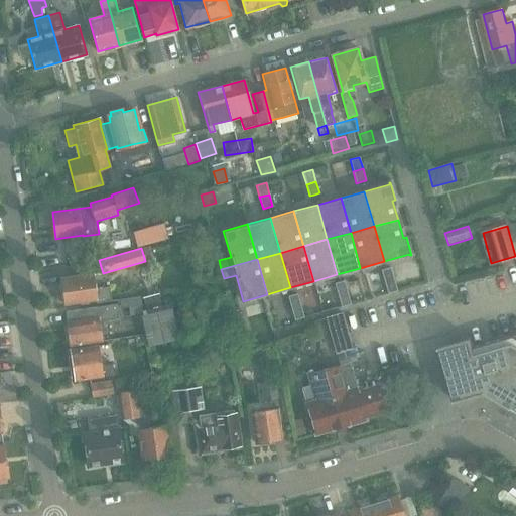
[(390,267),(381,270),(384,282),(394,279),(390,267)]
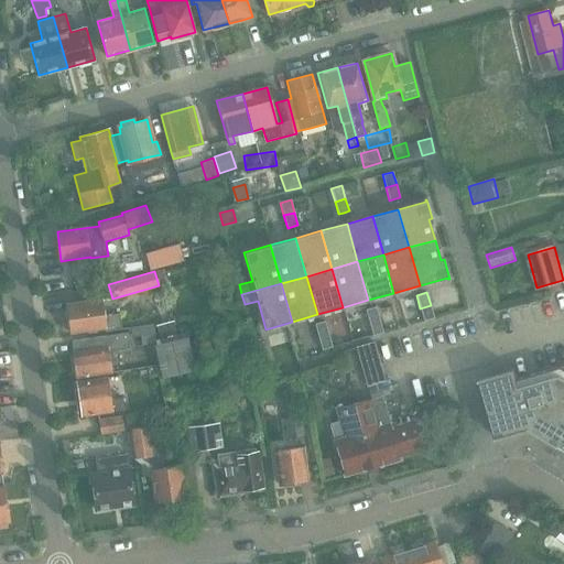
[(68,315),(71,333),(88,331),(88,334),(97,333),(96,331),(106,329),(106,332),(121,329),(120,320),(119,314),(105,316),(102,300),(66,305),(68,315)]
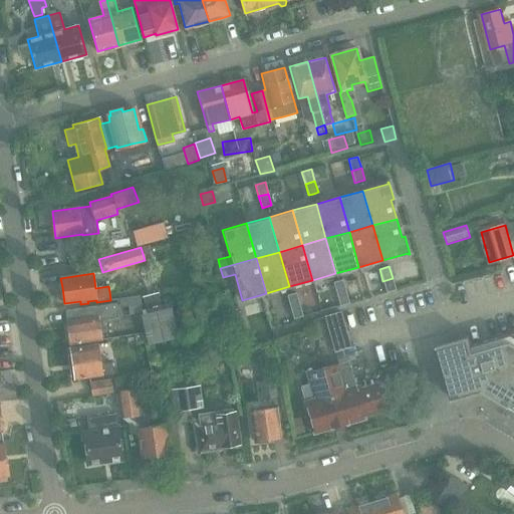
[(393,278),(382,281),(386,292),(396,290),(393,278)]
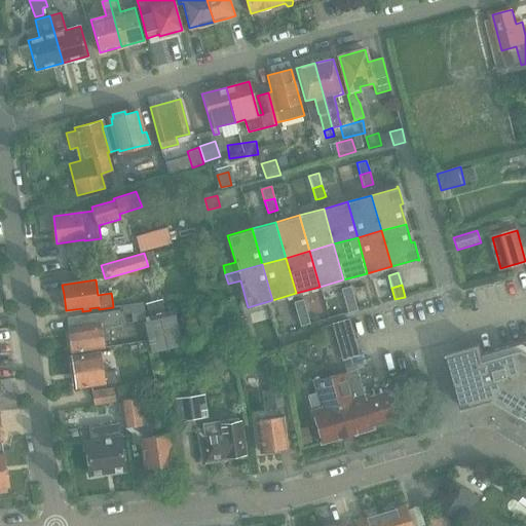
[(345,288),(341,289),(344,301),(353,298),(350,286),(345,288)]
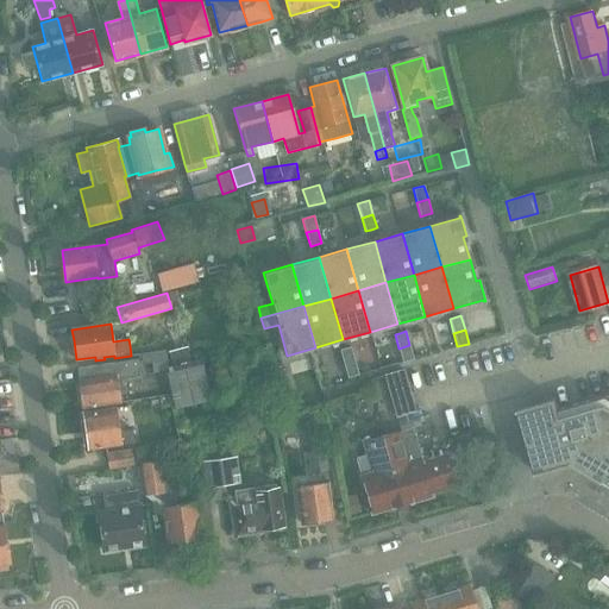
[(409,345),(399,349),(402,362),(414,359),(409,345)]
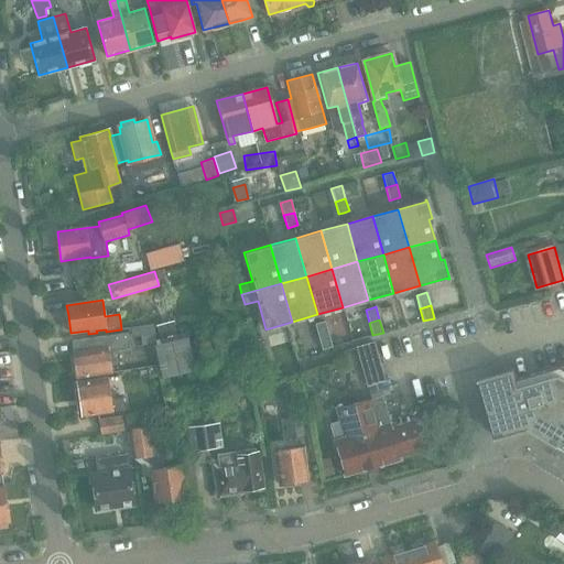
[(155,345),(153,345),(159,365),(162,378),(195,369),(187,338),(190,337),(187,332),(176,335),(173,321),(155,325),(161,340),(156,342),(154,326),(130,329),(131,337),(141,336),(141,345),(155,343),(155,345)]
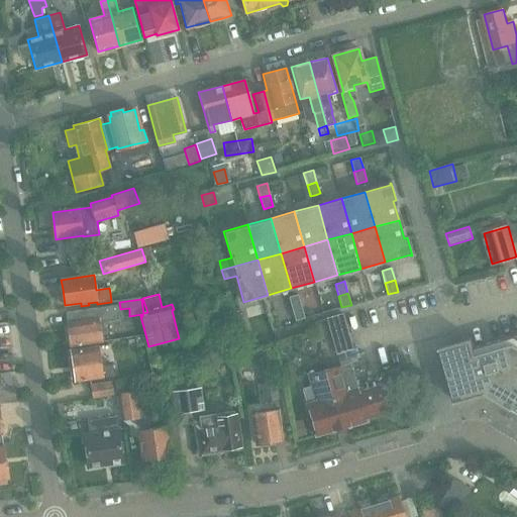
[(293,296),(288,297),(292,309),(301,306),(298,294),(293,296)]
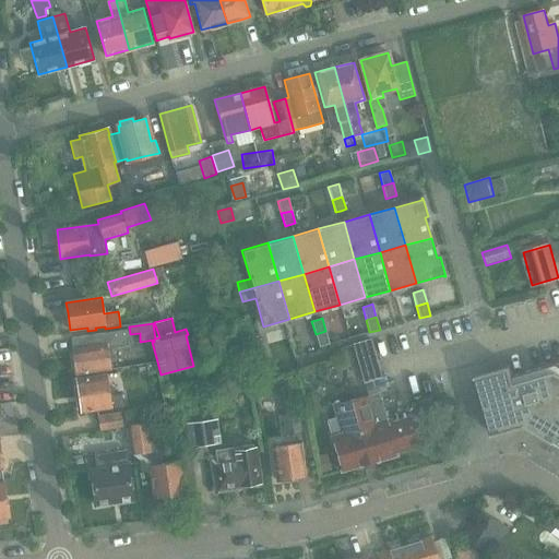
[(73,355),(76,375),(111,370),(108,348),(128,346),(126,331),(106,333),(71,339),(73,355)]
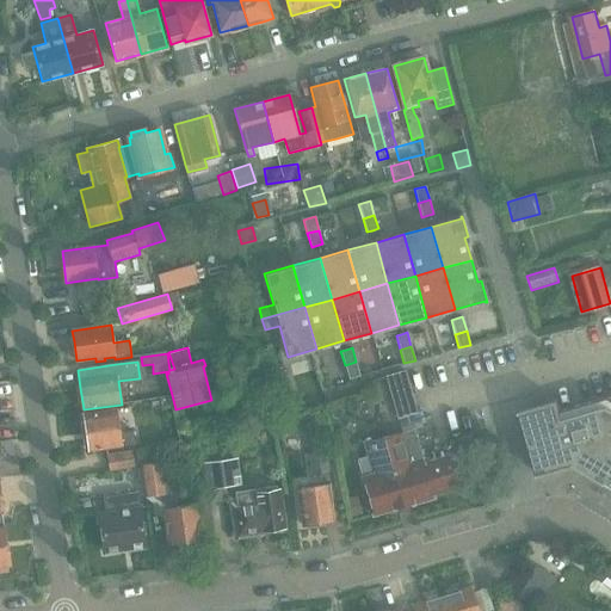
[(356,362),(345,365),(349,378),(359,376),(356,362)]
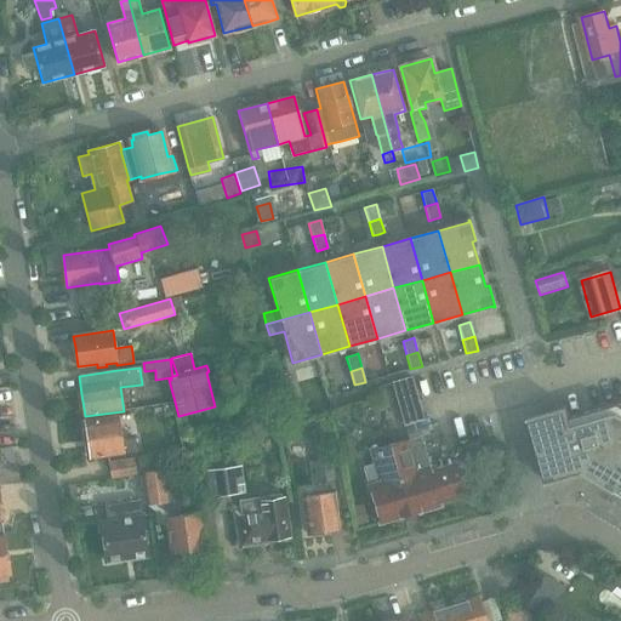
[(406,380),(392,385),(404,426),(414,423),(423,420),(412,380),(411,379),(406,380)]
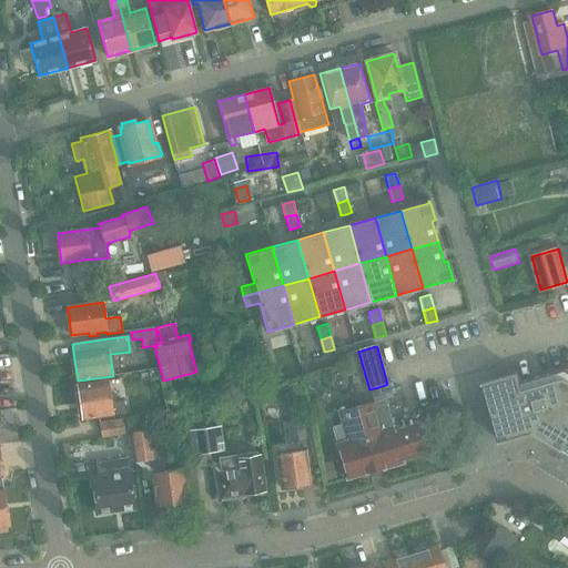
[(484,383),(501,443),(536,433),(567,452),(567,368),(521,383),(519,373),(484,383)]
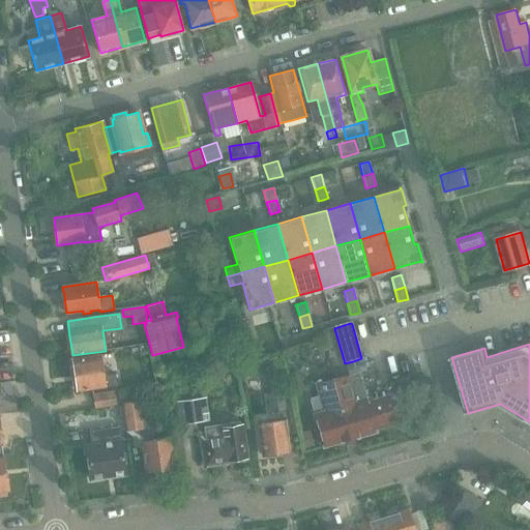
[(72,359),(77,391),(106,388),(106,387),(118,386),(116,374),(104,376),(101,355),(72,359)]
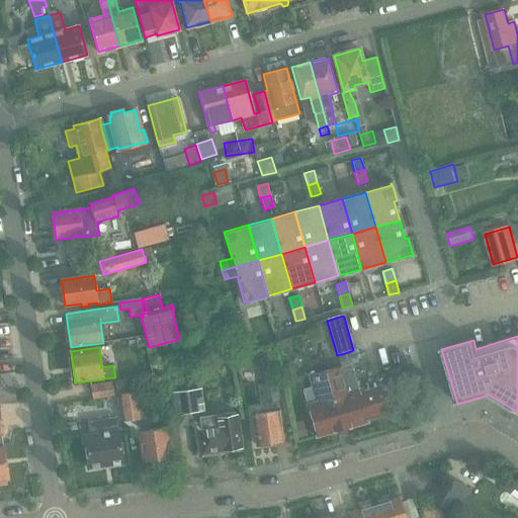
[(354,351),(337,356),(340,367),(349,365),(357,363),(357,362),(354,351)]
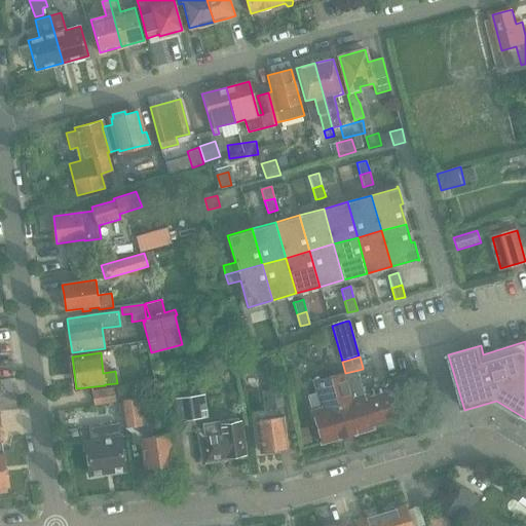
[(317,395),(307,397),(311,412),(321,443),(340,438),(352,434),(372,428),(371,425),(388,421),(399,418),(397,413),(392,399),(391,392),(363,401),(362,397),(357,377),(354,371),(345,373),(314,382),(317,395)]
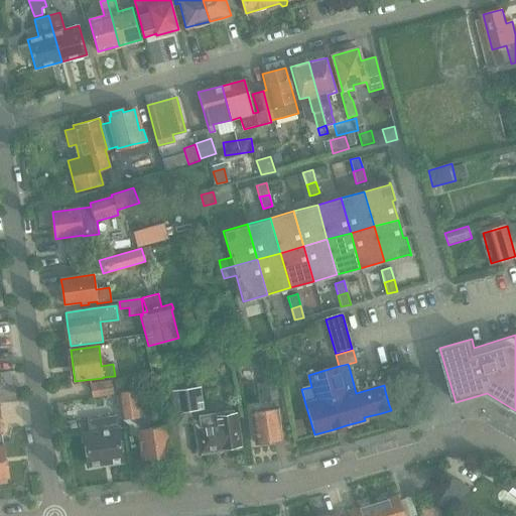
[(90,386),(92,398),(113,395),(112,382),(90,386)]
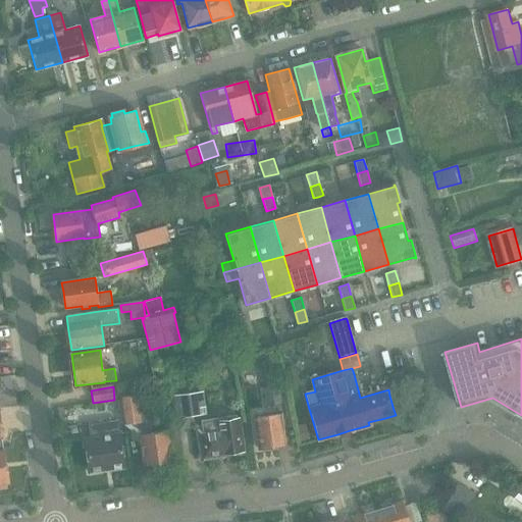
[(264,388),(265,406),(279,405),(277,386),(264,388)]
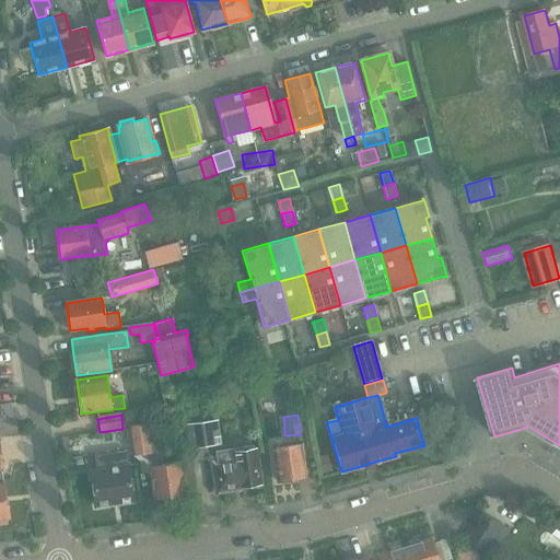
[(206,446),(214,445),(212,436),(219,435),(218,421),(189,426),(193,461),(208,458),(206,446)]
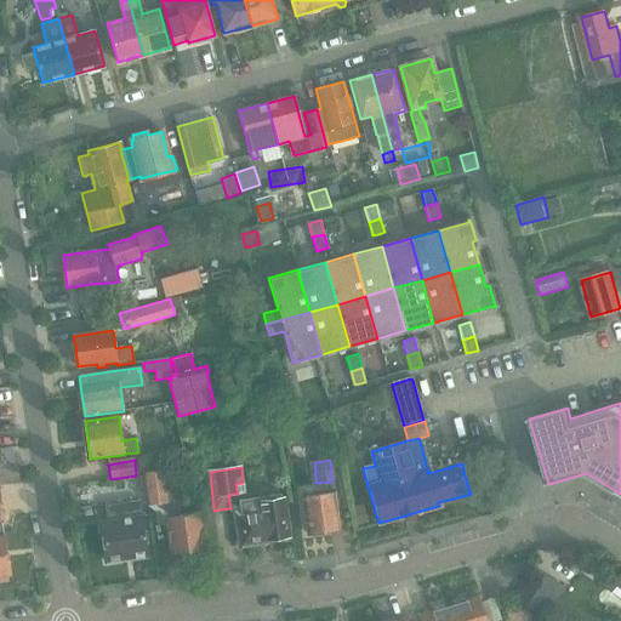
[(143,473),(147,505),(164,502),(169,501),(167,494),(165,471),(143,473)]
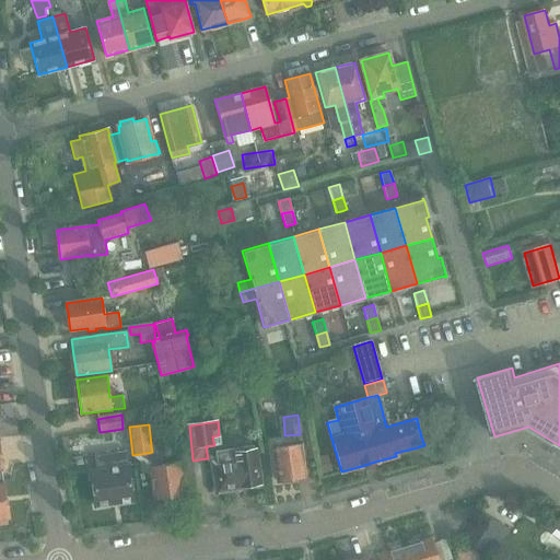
[(272,450),(277,482),(298,480),(305,479),(303,459),(302,446),(272,450)]
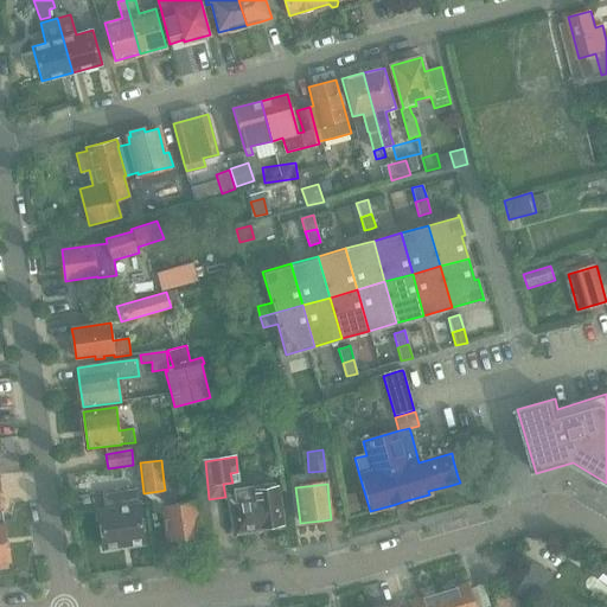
[(235,496),(240,530),(260,528),(281,525),(276,489),(235,494),(235,496)]
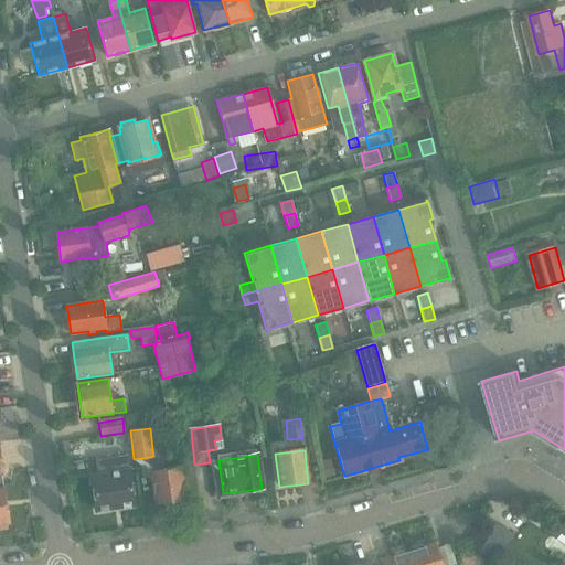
[(97,473),(91,475),(95,511),(135,507),(127,456),(95,460),(97,473)]
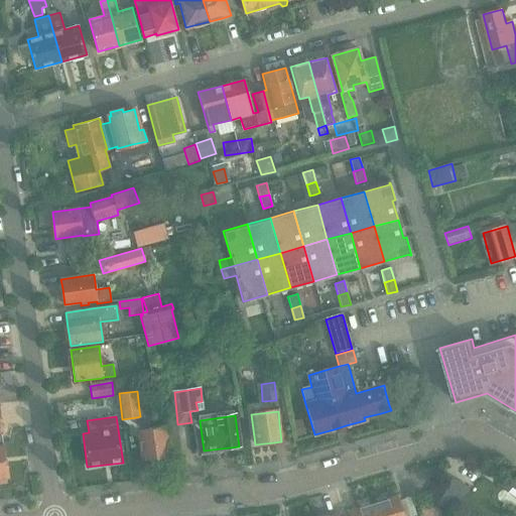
[(300,419),(291,421),(295,435),(304,433),(300,419)]
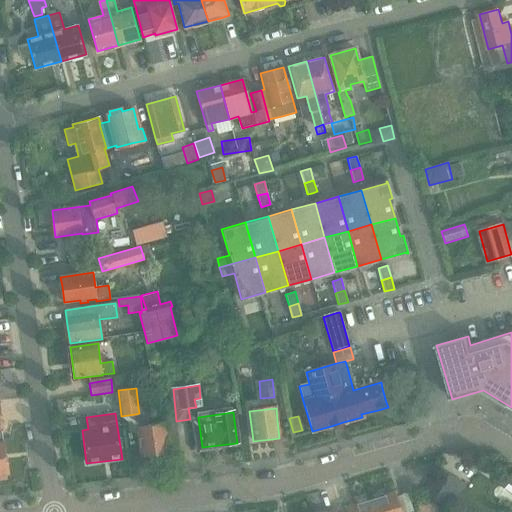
[(136,419),(141,455),(168,451),(164,423),(147,425),(146,417),(136,419)]
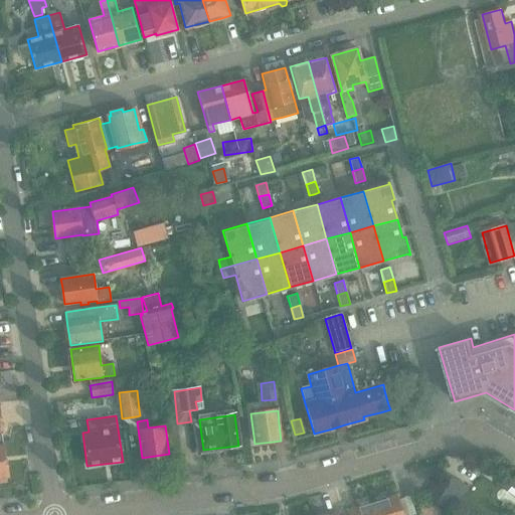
[(441,474),(426,500),(442,507),(454,514),(469,487),(441,474)]
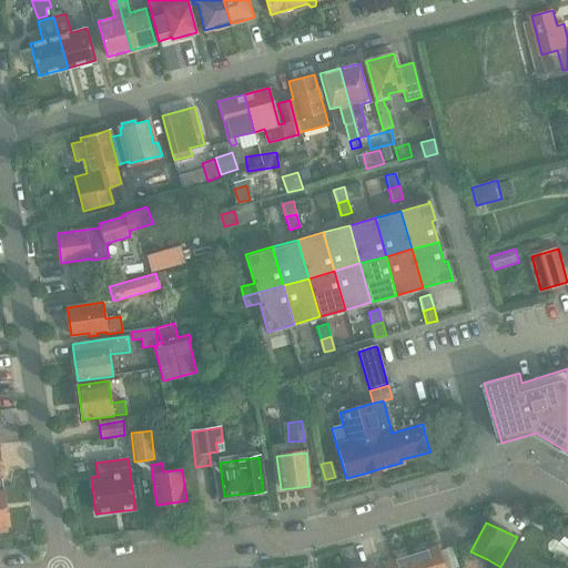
[(445,567),(438,546),(412,555),(415,567),(445,567)]
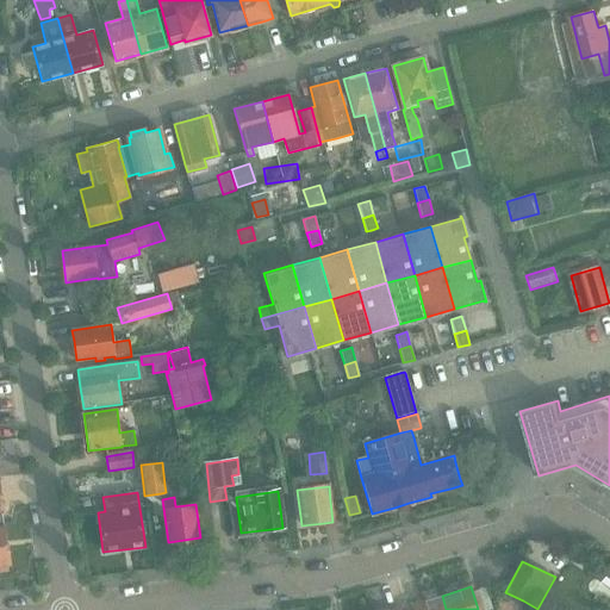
[(505,592),(497,607),(503,609),(516,609),(523,601),(505,592)]
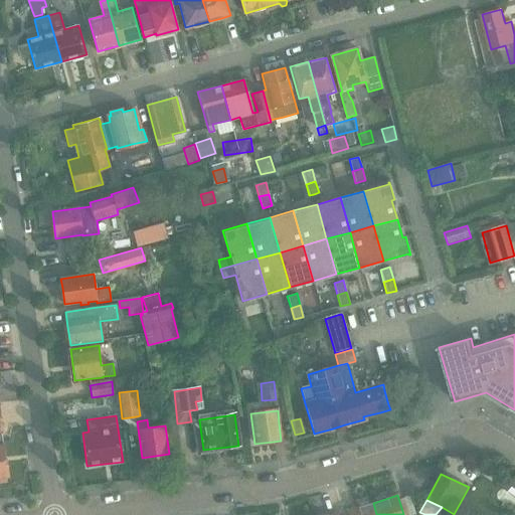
[(376,514),(373,503),(356,508),(348,510),(349,514),(376,514)]
